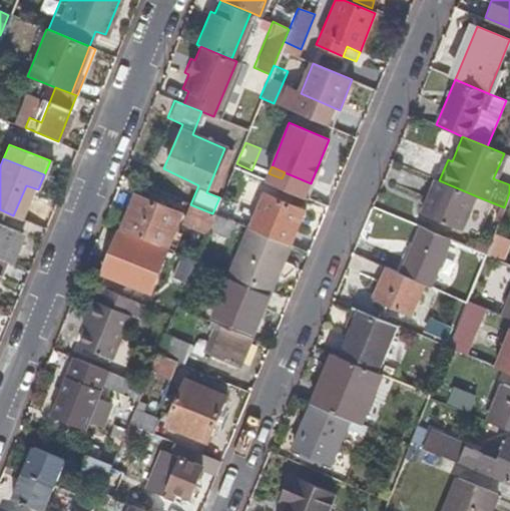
[(439,180),(434,179),(419,213),(462,230),(477,196),(439,180)]
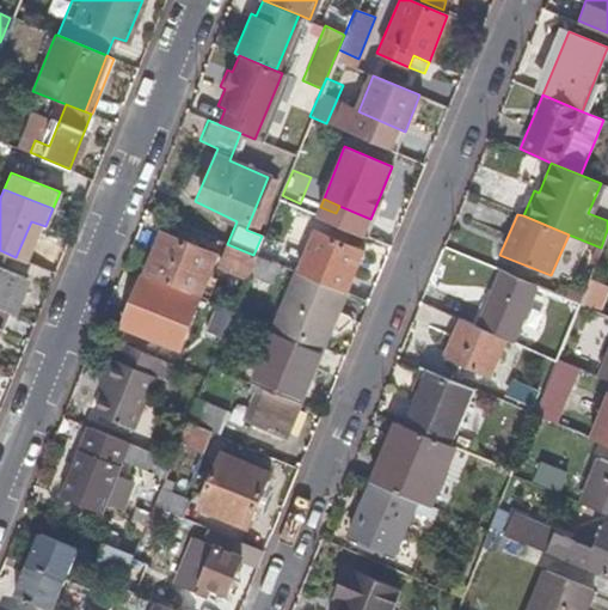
[(349,232),(332,225),(327,236),(345,243),(349,232)]
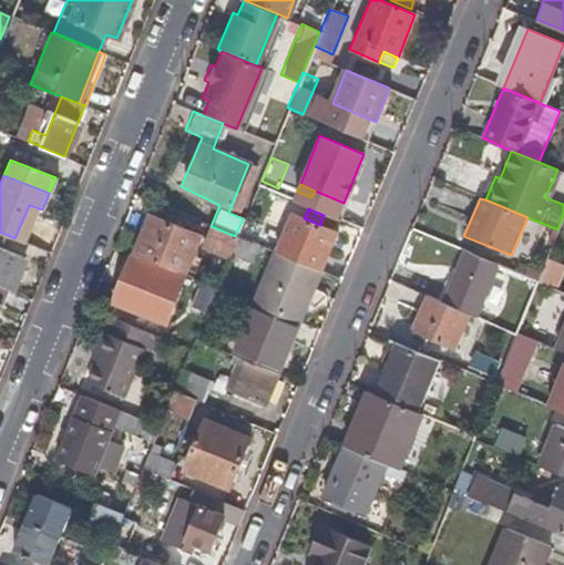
[(289,212),(284,209),(275,233),(280,235),(289,212)]
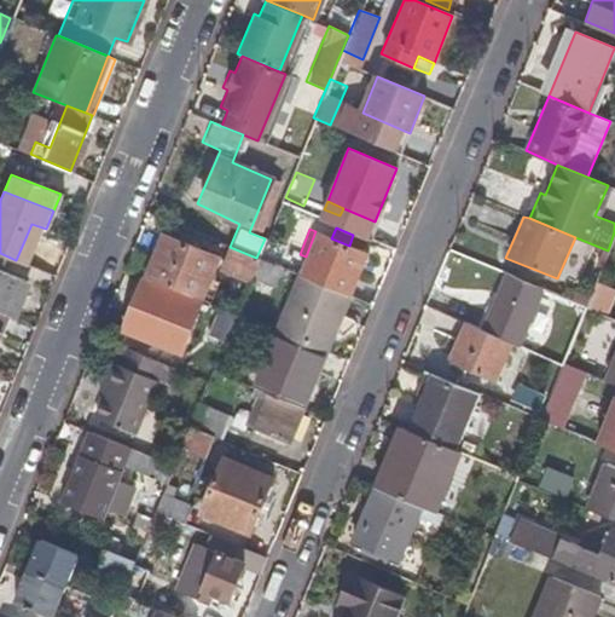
[(315,231),(306,257),(299,275),(349,295),(367,254),(349,246),(331,238),(315,231)]
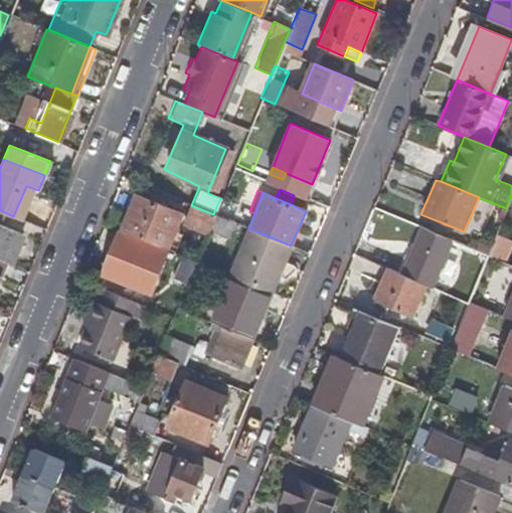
[(148,200),(133,194),(119,229),(165,248),(166,249),(180,213),(161,206),(164,200),(151,194),(148,200)]
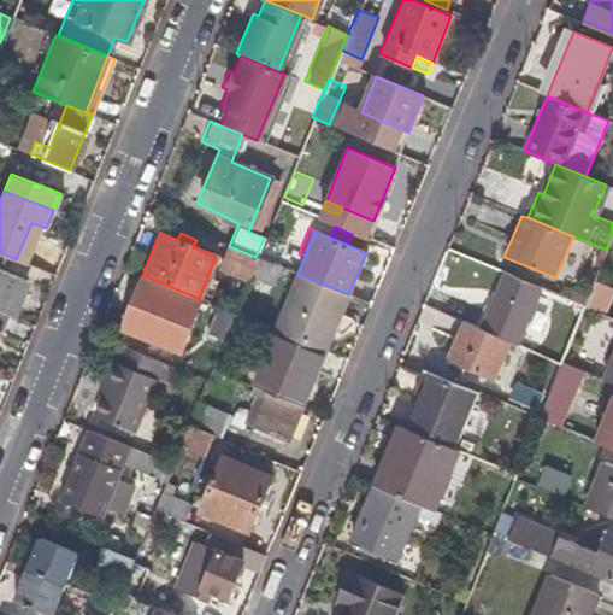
[(229,246),(227,245),(218,265),(247,276),(255,257),(229,246)]
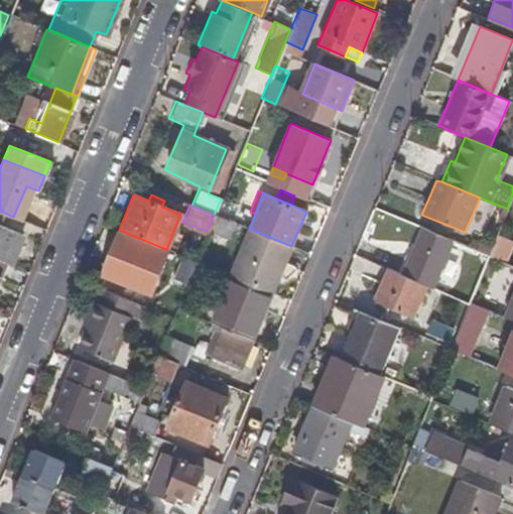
[(13,217),(0,211),(0,224),(20,233),(25,222),(13,217)]
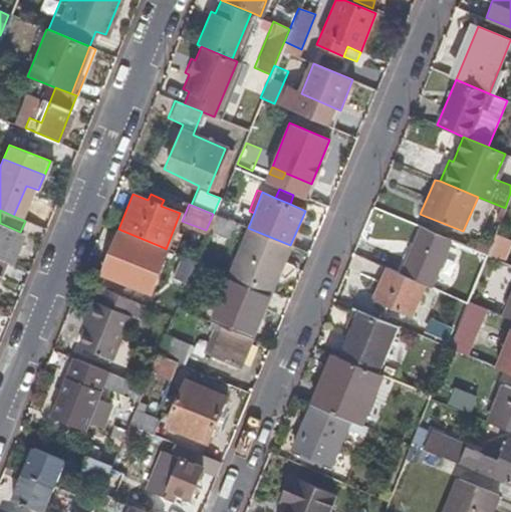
[(237,224),(214,215),(207,231),(226,239),(231,228),(235,229),(237,224)]
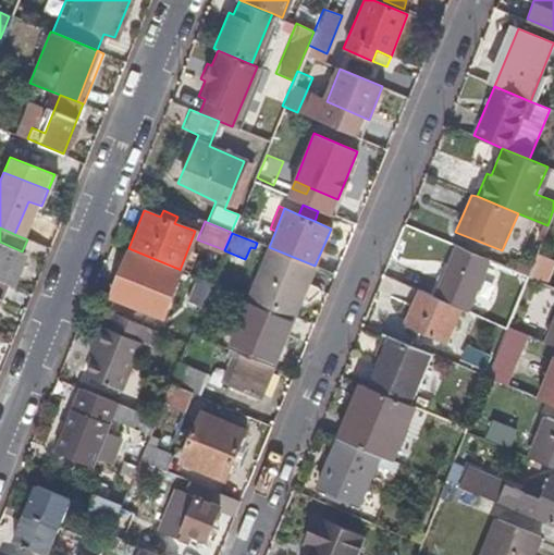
[(0,281),(1,282),(8,284),(13,286),(26,254),(22,251),(0,242),(0,281)]
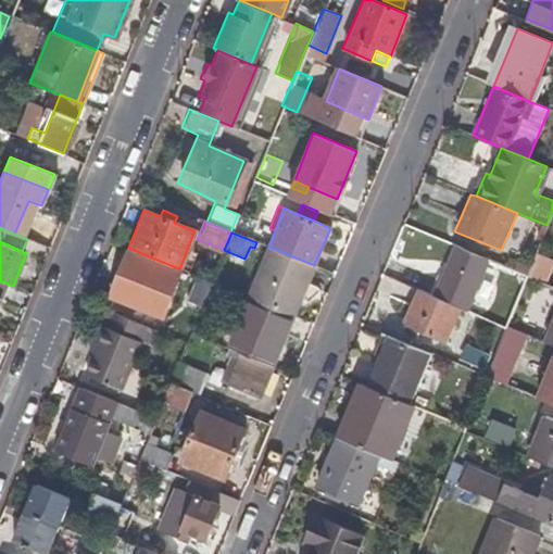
[(314,265),(268,247),(248,298),(292,316),(314,265)]
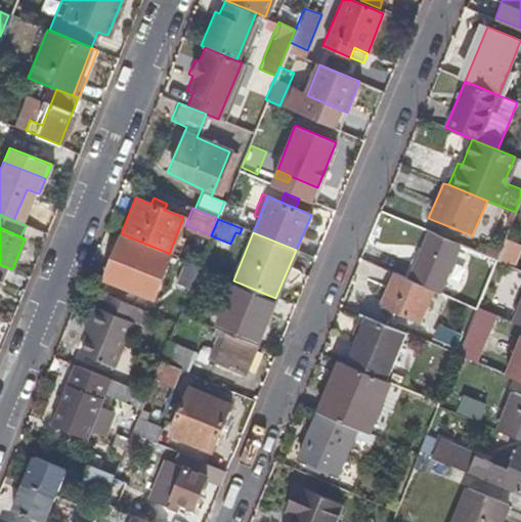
[(459,245),(429,232),(408,278),(433,290),(439,292),(459,245)]
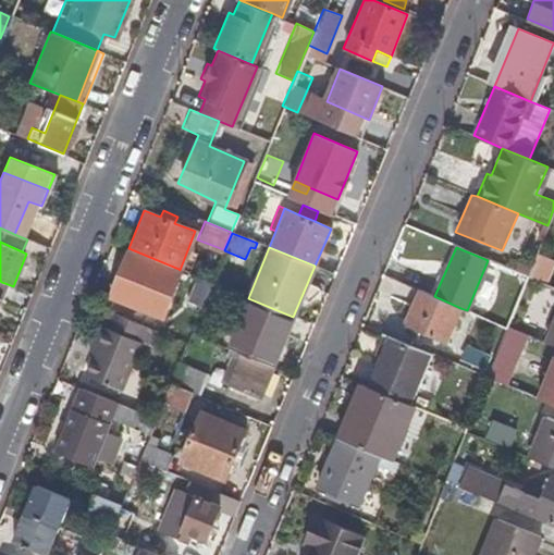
[(128,248),(127,248),(107,296),(135,308),(135,307),(143,291),(137,288),(142,278),(157,284),(170,290),(179,269),(128,248)]
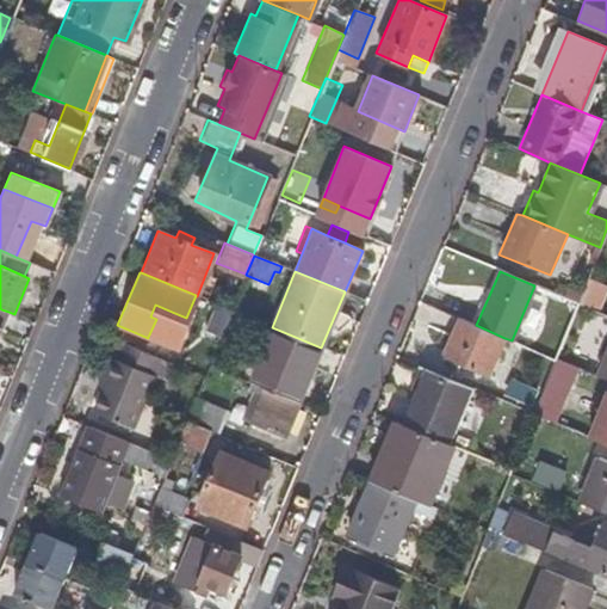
[(604,284),(588,278),(577,303),(593,309),(604,284)]
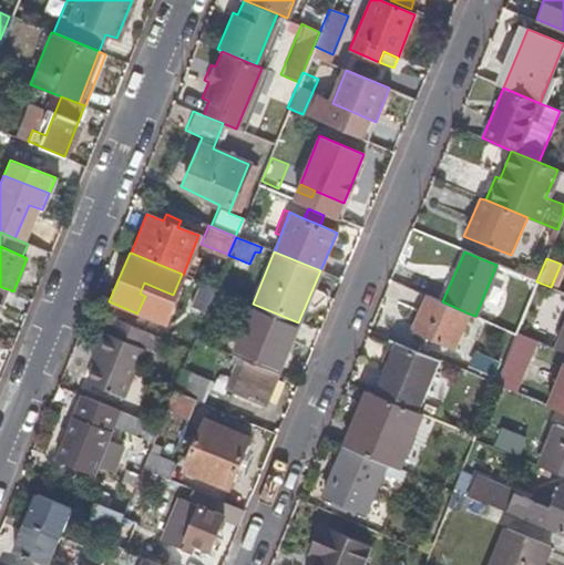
[(160,289),(144,283),(140,294),(145,296),(155,300),(160,289)]
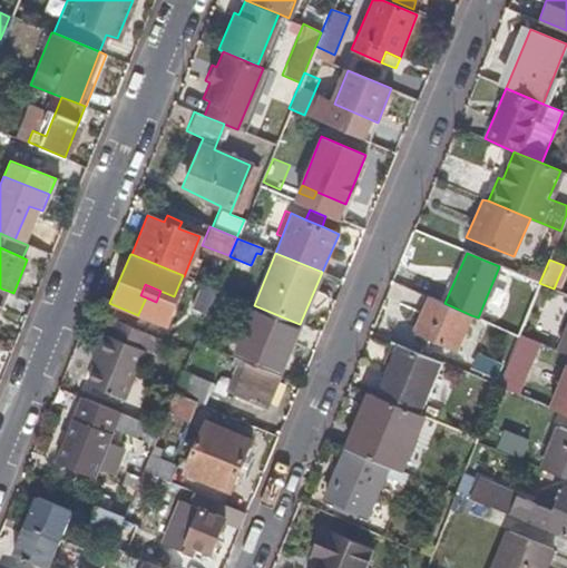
[(187,305),(201,311),(209,290),(196,284),(187,305)]
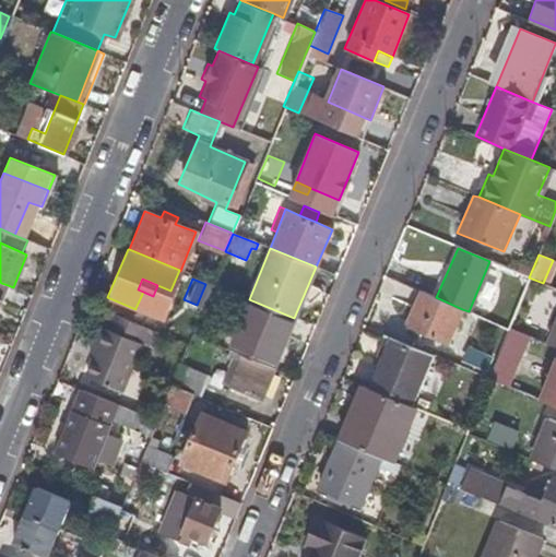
[(224,293),(213,288),(209,301),(220,306),(224,293)]
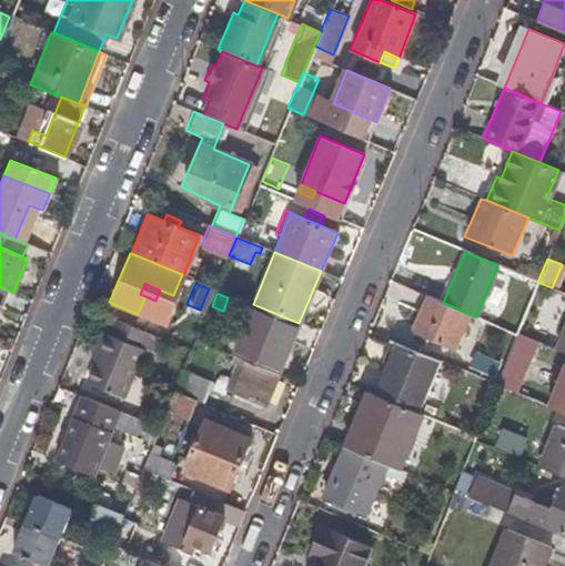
[(443,302),(427,295),(412,330),(433,339),(454,349),(470,314),(443,302)]
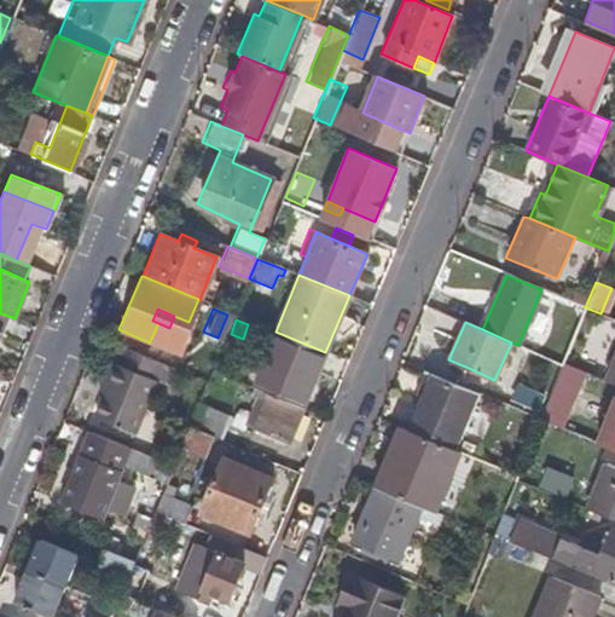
[(169,328),(158,323),(150,341),(163,347),(170,328),(169,328)]
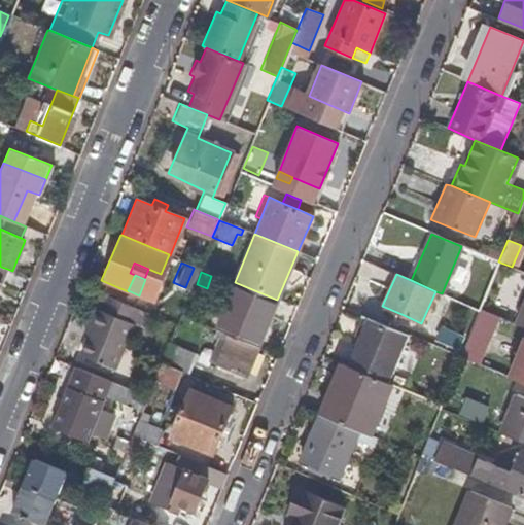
[(83,324),(89,326),(84,337),(77,353),(114,370),(133,324),(146,329),(152,315),(104,294),(98,309),(91,306),(83,324)]
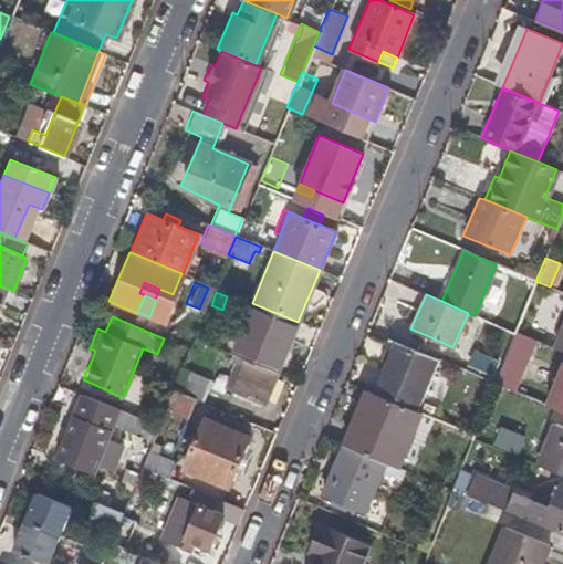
[(292,342),(246,322),(231,354),(238,356),(277,372),(283,356),(287,357),(292,342)]
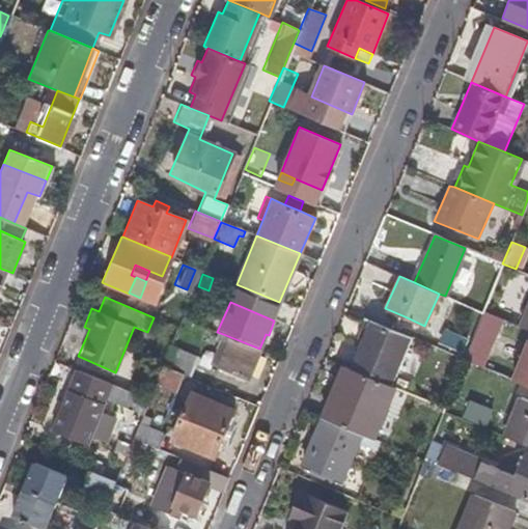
[(527,302),(519,326),(527,330),(527,302)]
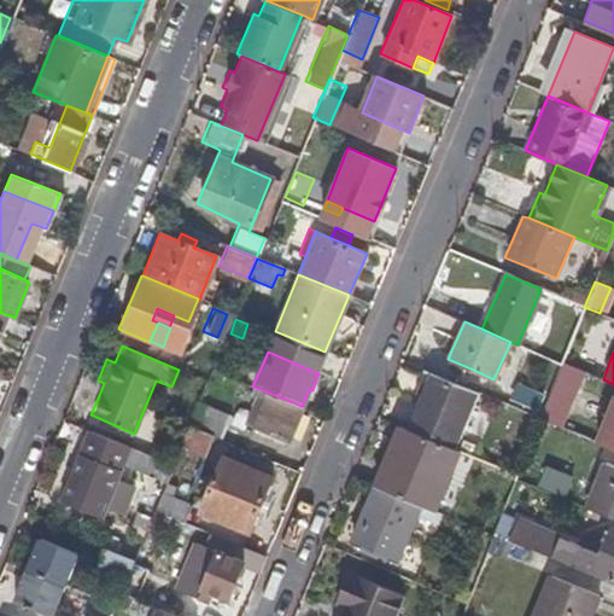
[(448,359),(444,365),(468,376),(471,368),(448,359)]
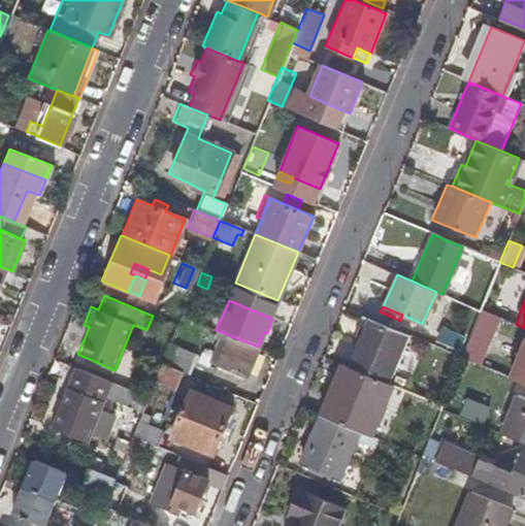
[(480,309),(469,337),(461,357),(473,362),(493,316),(480,309)]
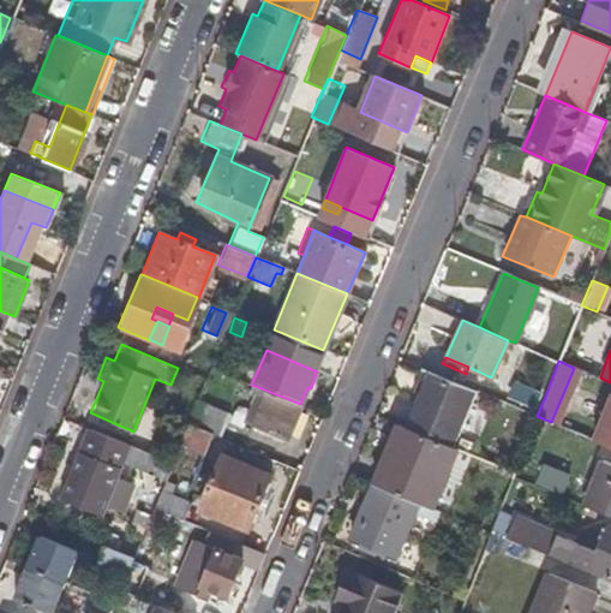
[(475,391),(426,372),(403,427),(453,447),(475,391)]
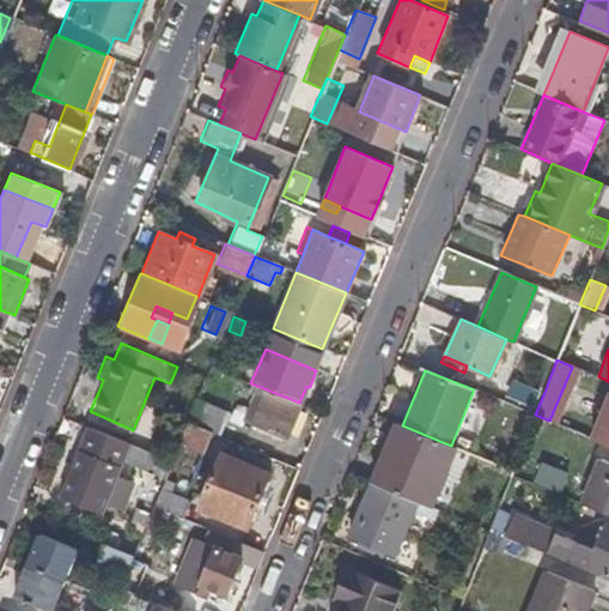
[(103,380),(97,377),(92,389),(98,392),(103,380)]
